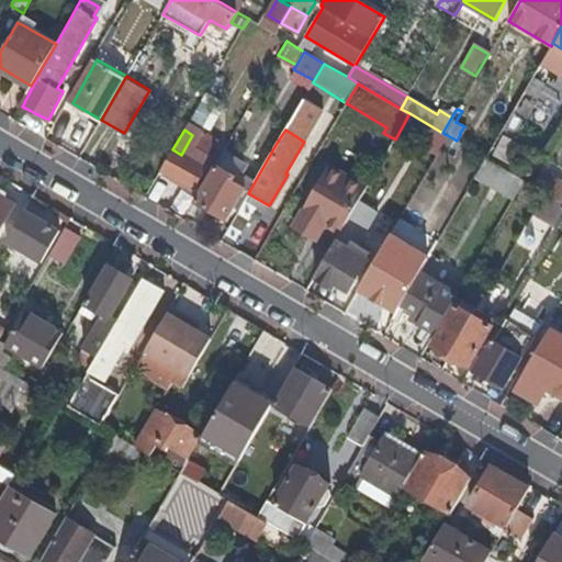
[(206,169),(181,155),(172,149),(161,169),(195,188),(206,169)]
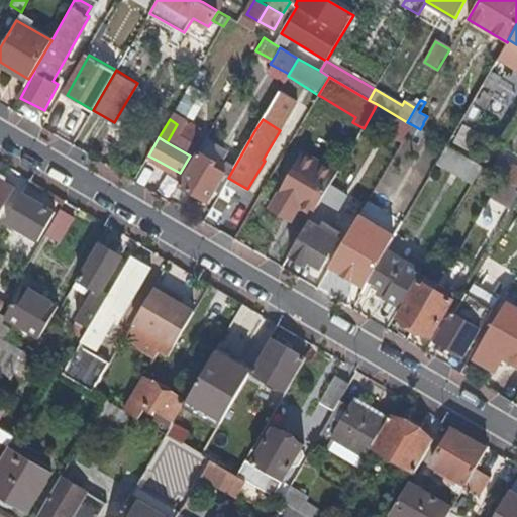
[(437,163),(473,183),(482,166),(447,145),(437,163)]
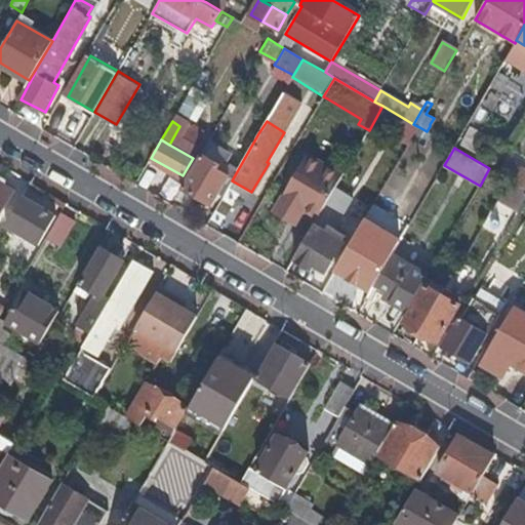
[(228,177),(234,167),(220,160),(218,163),(201,153),(182,188),(211,204),(219,192),(224,194),(232,180),(228,177)]
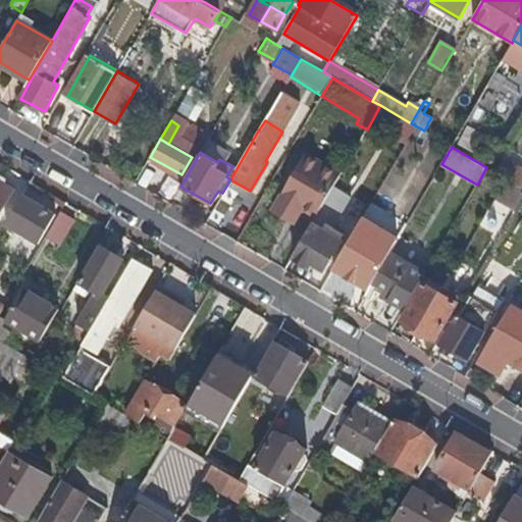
[(521,168),(504,159),(496,172),(506,179),(521,188),(521,168)]
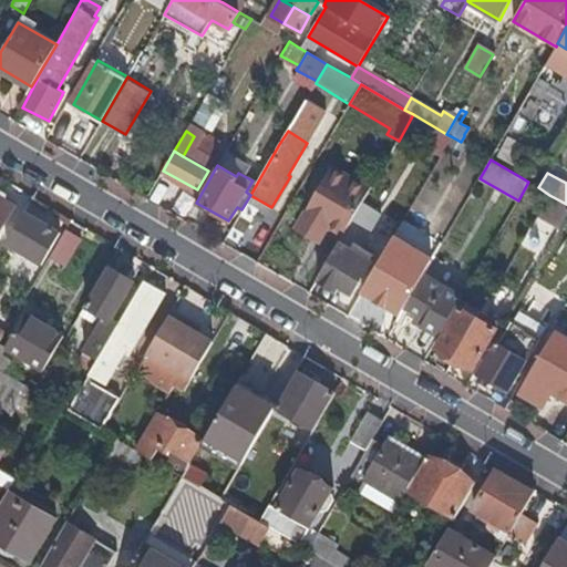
[(539,213),(560,225),(566,213),(566,204),(549,195),(539,213)]
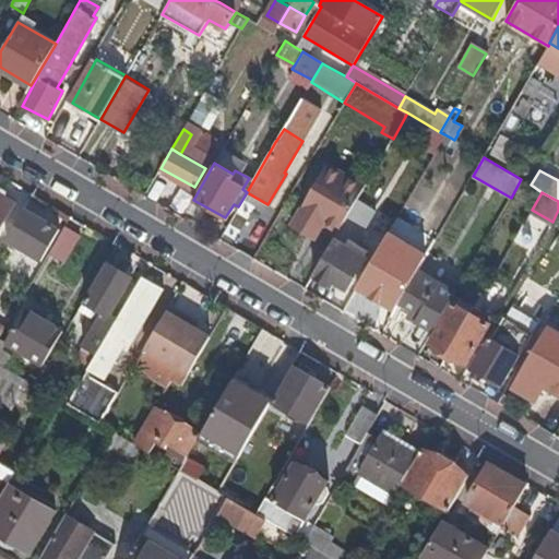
[(0,232),(16,204),(0,193),(0,232)]
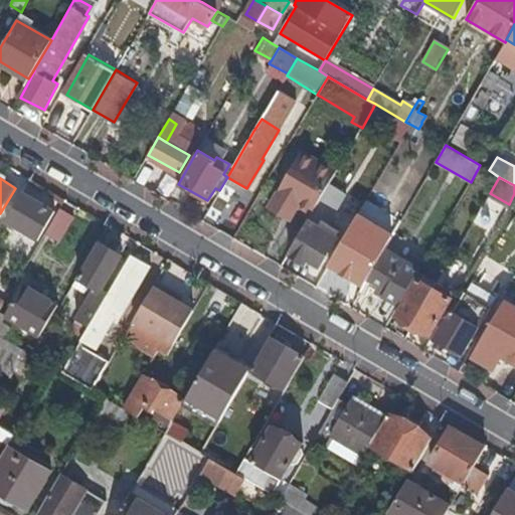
[(298,212),(309,218),(323,194),(327,187),(314,180),(296,210),(298,212)]
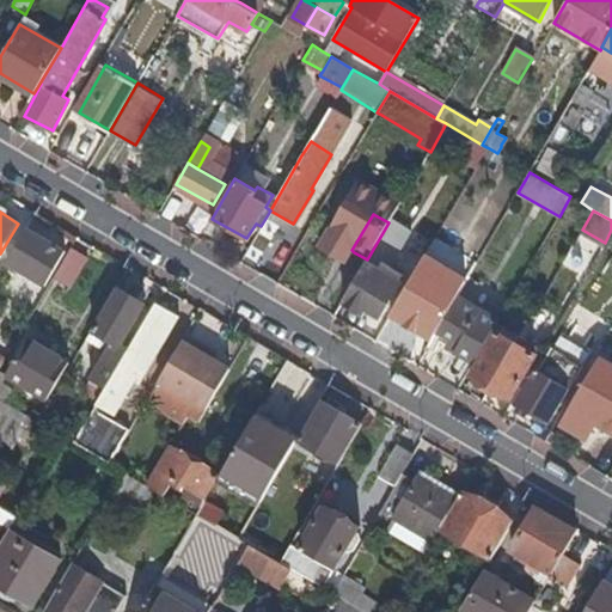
[(65,251),(26,228),(6,262),(44,285),(65,251)]
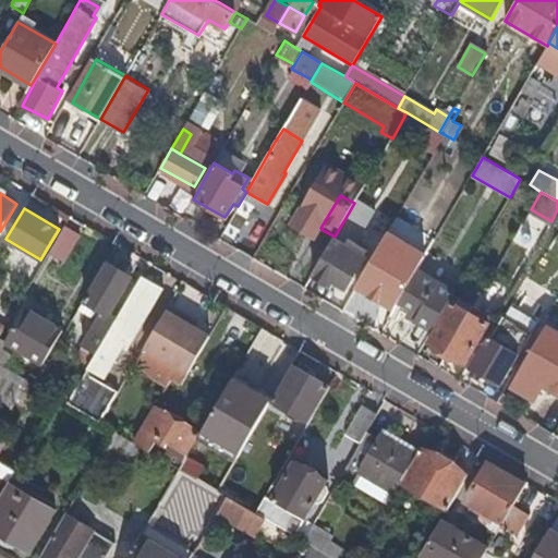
[(365,219),(350,210),(335,237),(323,257),(313,275),(330,286),(334,281),(347,289),(365,257),(348,247),(365,219)]
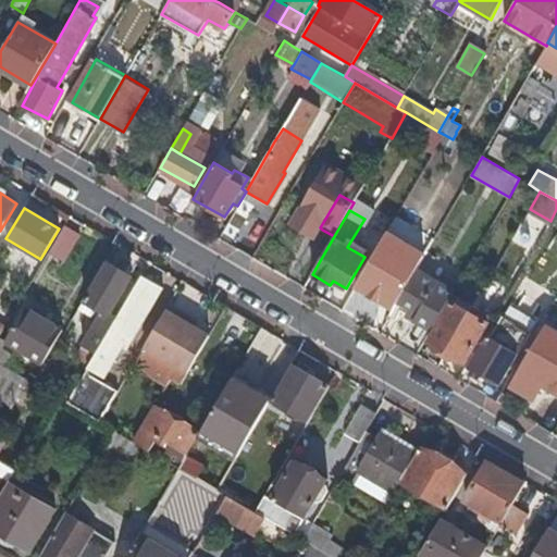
[(61,224),(46,254),(63,263),(78,233),(61,224)]
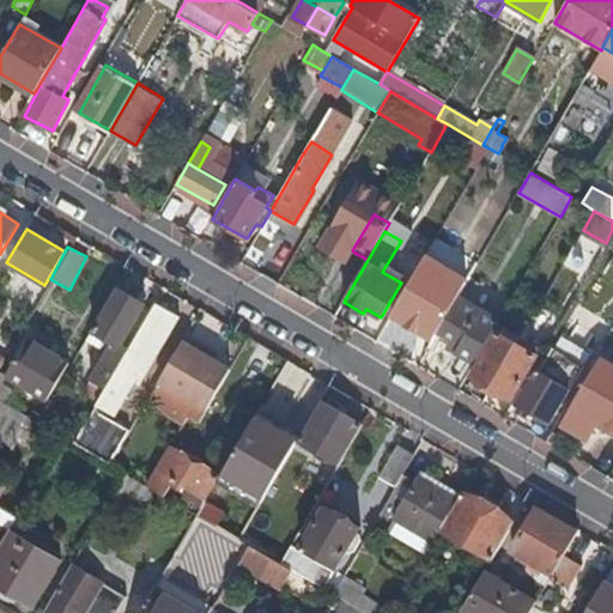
[(354,283),(368,260),(354,253),(341,275),(354,283)]
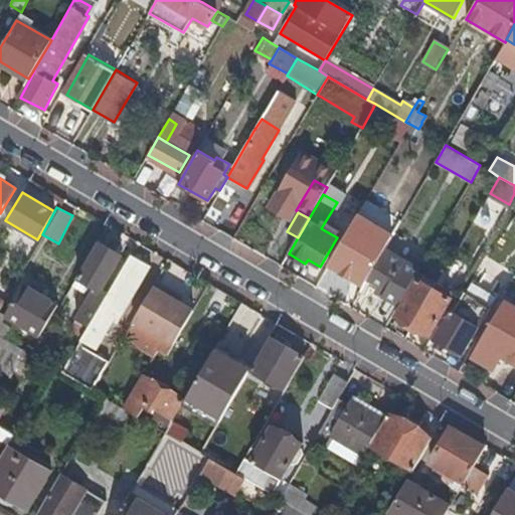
[(100,242),(78,278),(90,285),(87,291),(88,291),(91,293),(75,317),(90,325),(98,312),(109,293),(101,289),(122,255),(100,242)]
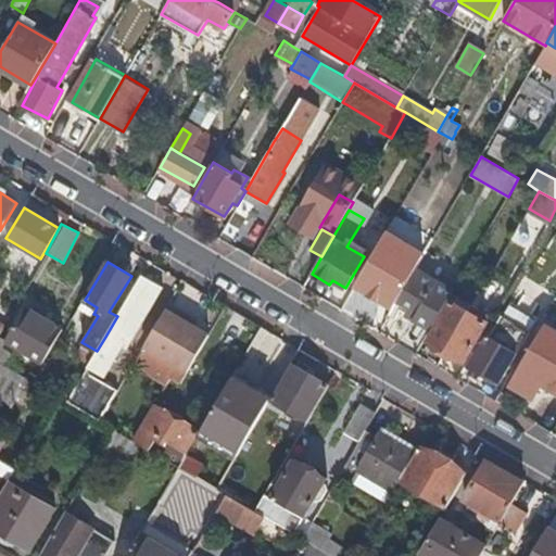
[(350,295),(388,317),(397,300),(406,286),(368,264),(350,295)]
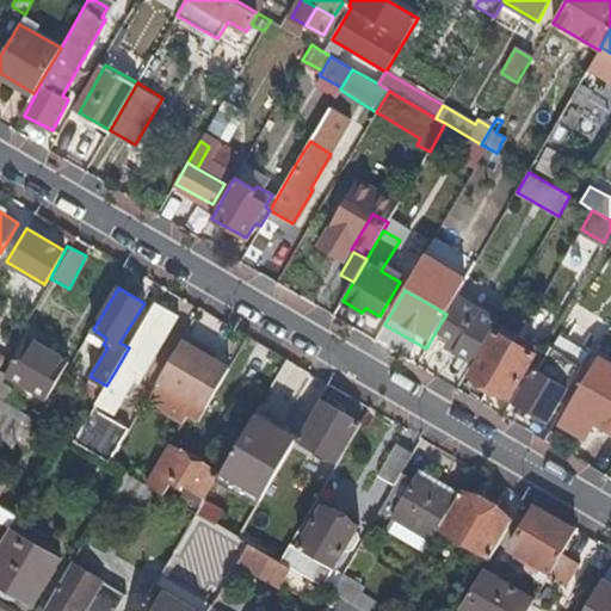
[(456,349),(475,359),(498,320),(456,296),(446,314),(437,329),(460,343),(456,349)]
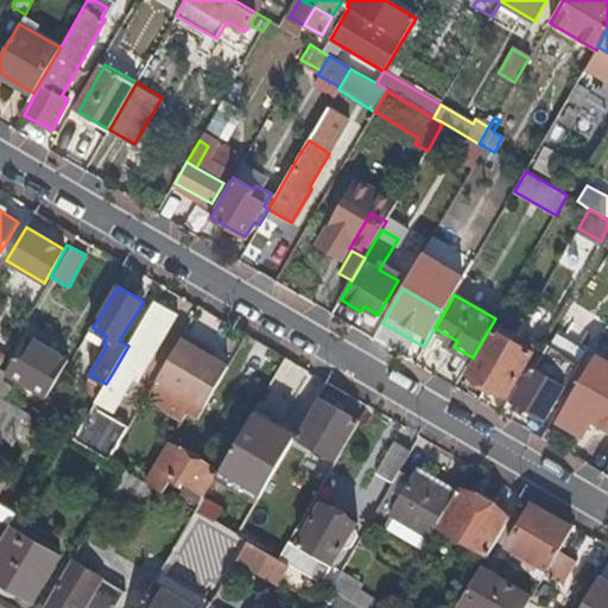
[(176,314),(154,302),(128,346),(115,368),(106,384),(95,401),(113,411),(133,379),(137,381),(176,314)]
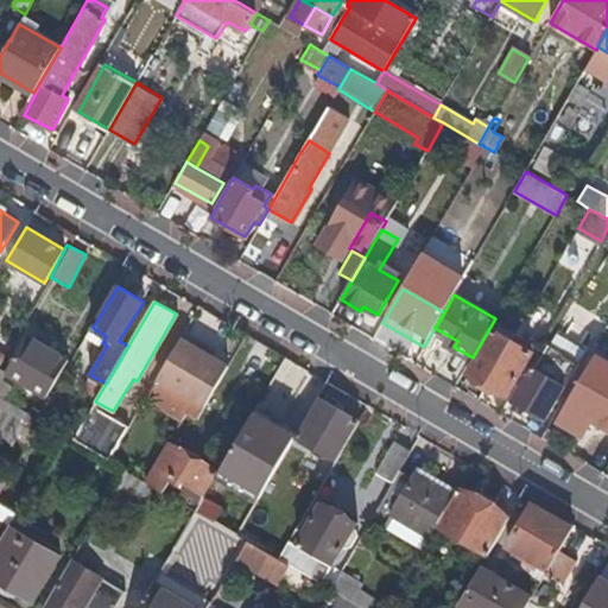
[(469,374),(487,384),(513,340),(499,331),(501,325),(495,323),(493,328),(495,329),(469,374)]
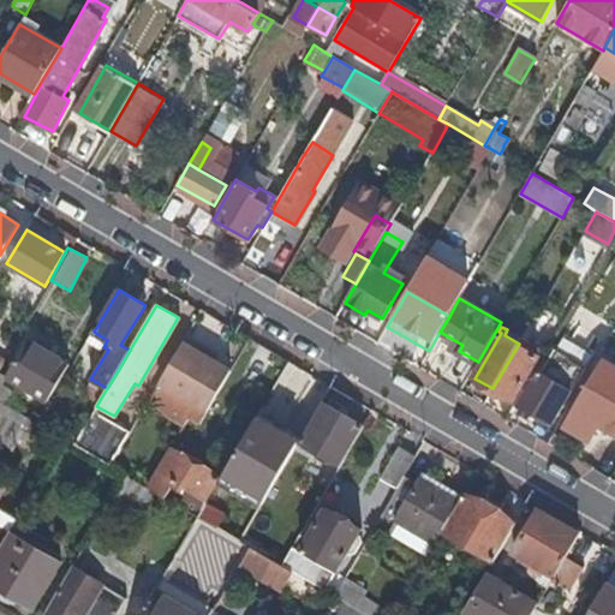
[(107,340),(94,332),(89,340),(103,350),(105,347),(103,347),(107,340)]
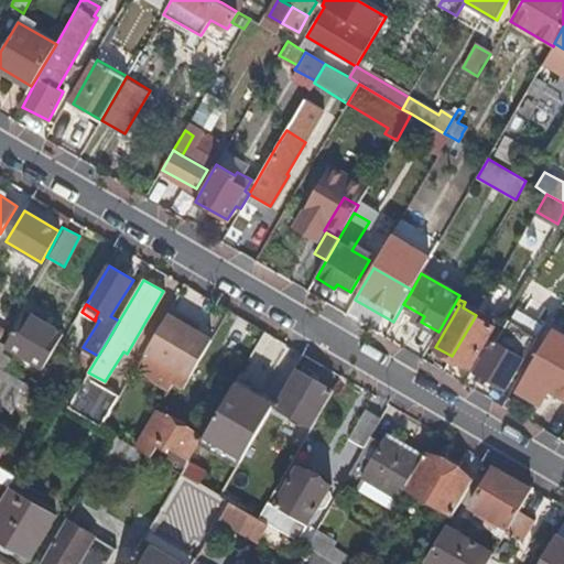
[(197,332),(186,324),(188,320),(171,310),(147,350),(190,377),(212,340),(197,332)]
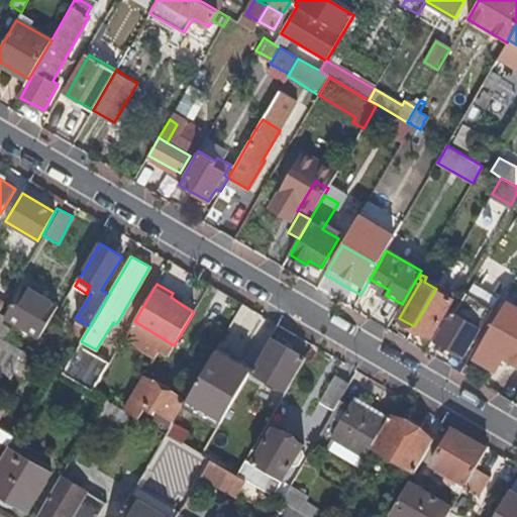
[(4,317),(0,314),(0,336),(4,339),(11,329),(2,324),(6,318),(38,337),(57,307),(21,287),(4,317)]
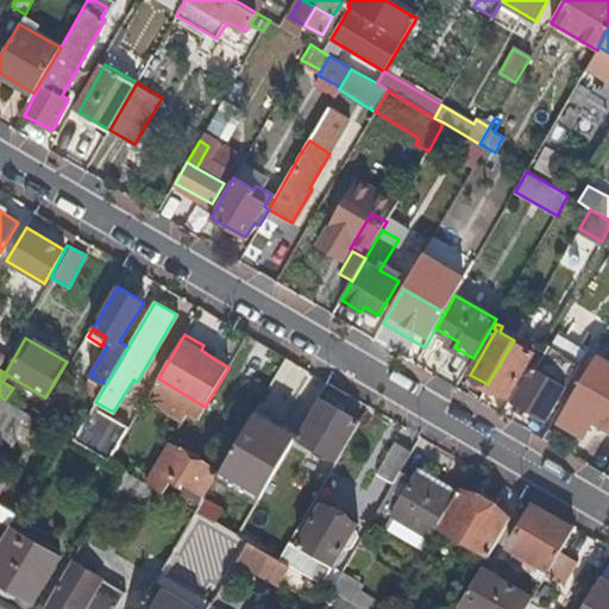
[(531,350),(514,340),(488,384),(508,396),(534,352),(535,353),(539,347),(533,344),(531,350)]
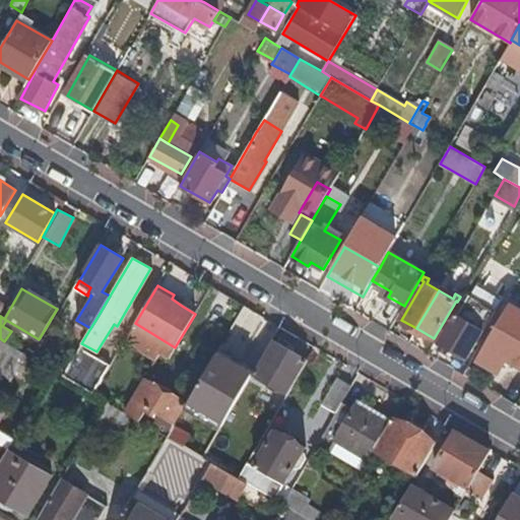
[(519,299),(511,294),(504,306),(513,311),(519,299)]
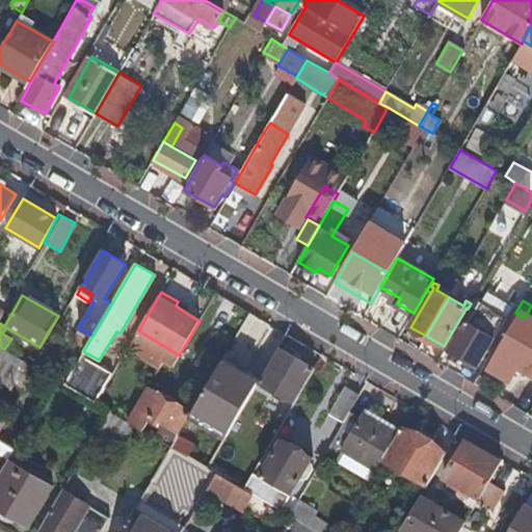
[(189,308),(178,301),(176,306),(186,313),(189,308)]
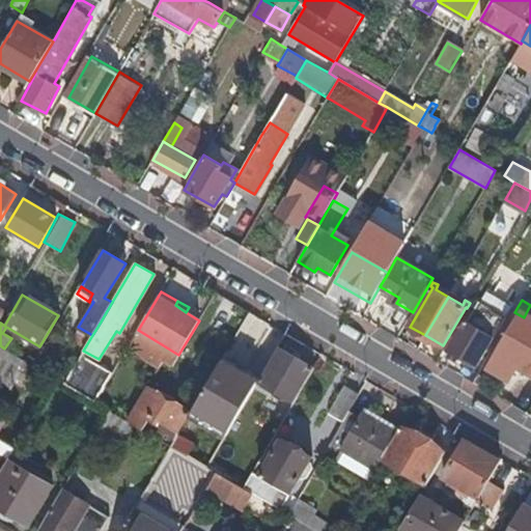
[(477,366),(505,317),(480,303),(469,323),(464,319),(447,348),(477,366)]
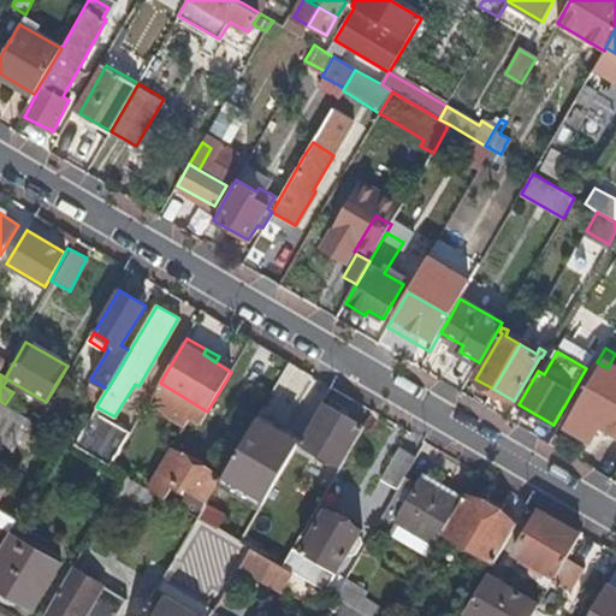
[(292,416),(309,426),(324,402),(330,392),(312,383),(292,416)]
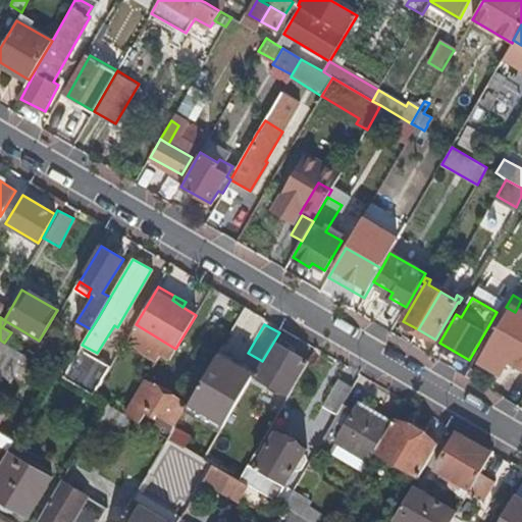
[(510,359),(521,366),(521,340),(502,328),(481,362),(502,373),(510,359)]
